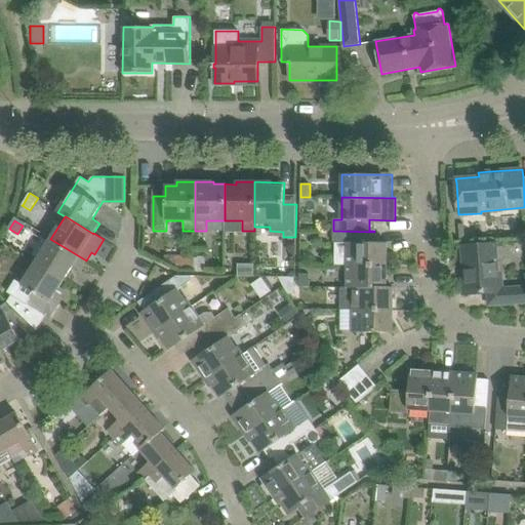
[(348,243),(348,266),(387,266),(387,243),(374,243),(374,232),(333,231),(333,243),(348,243)]
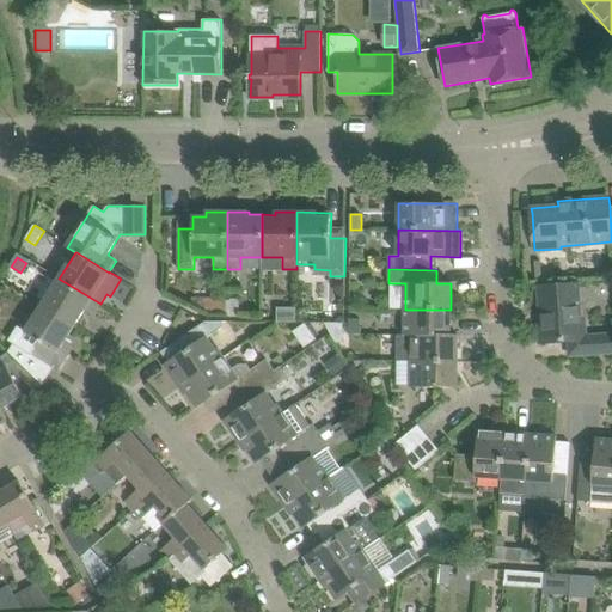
[(49,279),(37,298),(44,303),(42,305),(75,325),(85,311),(93,316),(101,304),(59,279),(56,283),(49,279)]
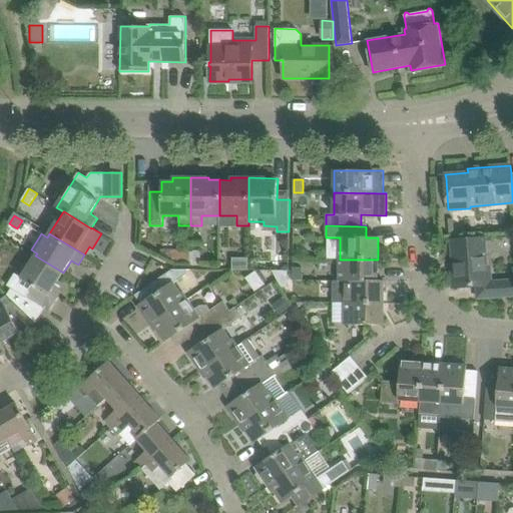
[(478,298),(512,295),(512,280),(488,283),(484,238),(452,240),(454,268),(453,268),(454,287),(477,286),(478,298)]
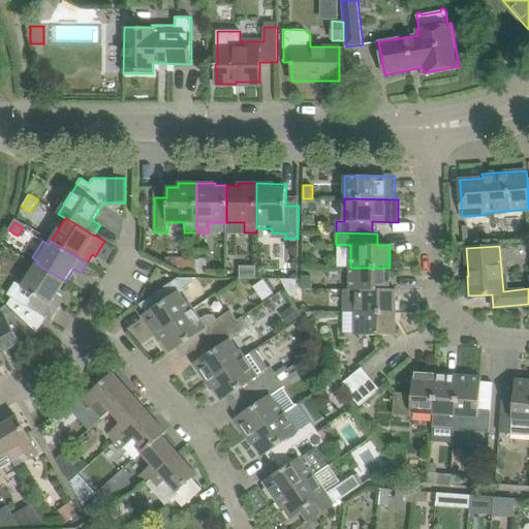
[(196,259),(196,276),(207,276),(208,259),(196,259)]
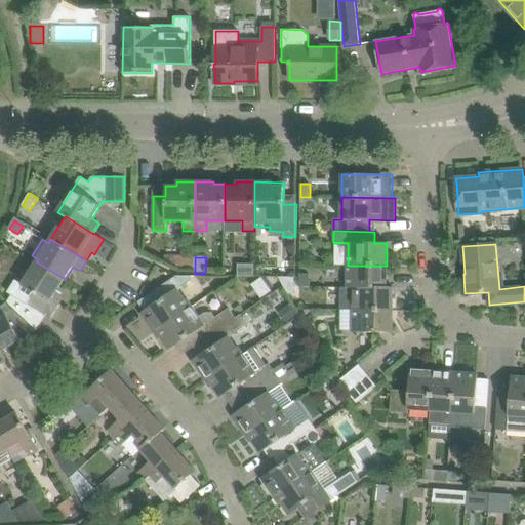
[(7,292),(49,319),(64,296),(56,292),(65,279),(36,261),(22,284),(15,280),(7,292)]
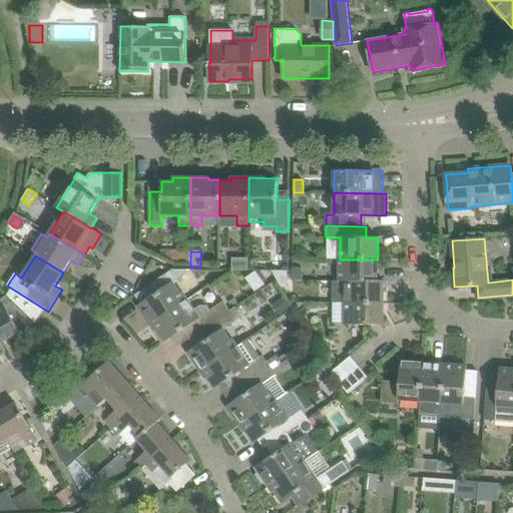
[(232,270),(247,271),(248,260),(232,260),(232,270)]
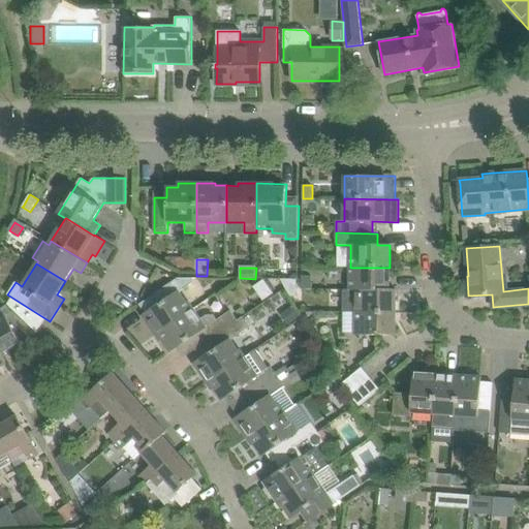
[(390,289),(390,268),(350,268),(350,290),(356,290),(356,289),(390,289)]
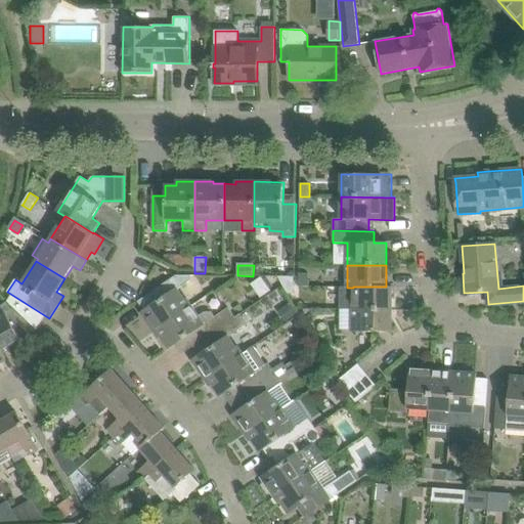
[(309,274),(299,274),(299,277),(299,289),(309,289),(309,274)]
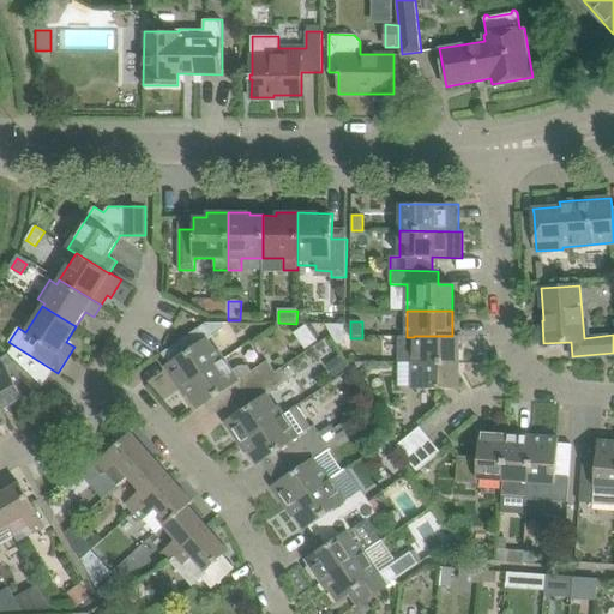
[(224,329),(224,323),(209,323),(206,323),(176,343),(178,344),(185,354),(166,367),(180,389),(224,359),(224,357),(222,360),(208,339),(224,329)]
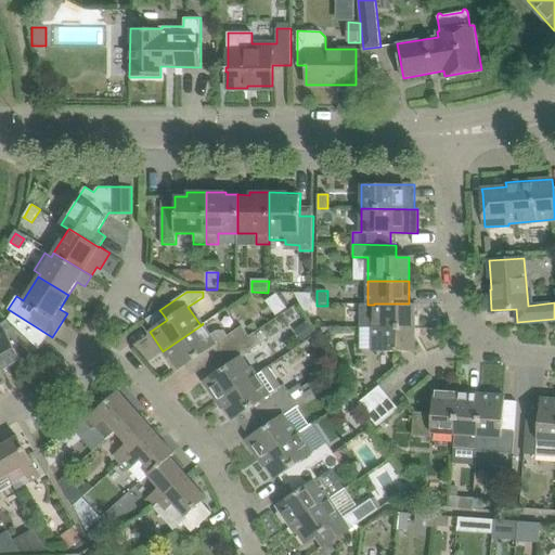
[(312,312),(312,294),(295,294),(305,312),(312,312)]
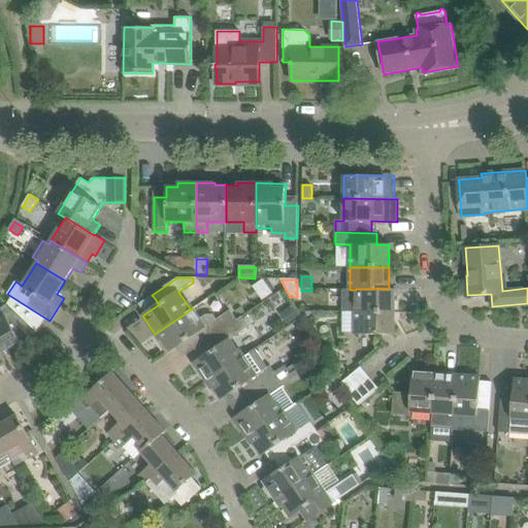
[(356,311),(395,311),(395,289),(389,289),(356,289),(356,290),(350,290),(342,290),(342,312),(356,314),(356,311)]
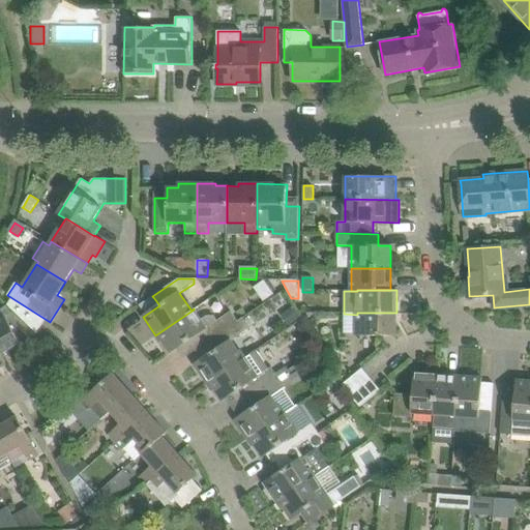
[(0,308),(0,312),(1,314),(0,314),(0,354),(0,355),(1,355),(21,344),(19,339),(22,336),(29,343),(37,333),(7,305),(0,308)]
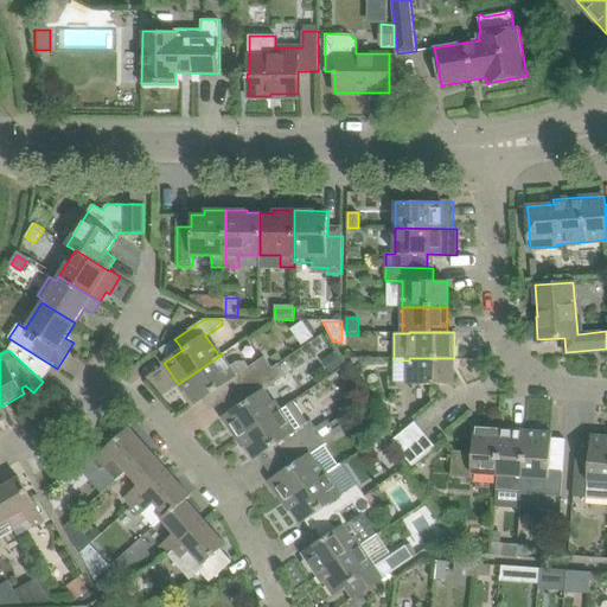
[(337,351),(326,358),(334,370),(344,364),(337,351)]
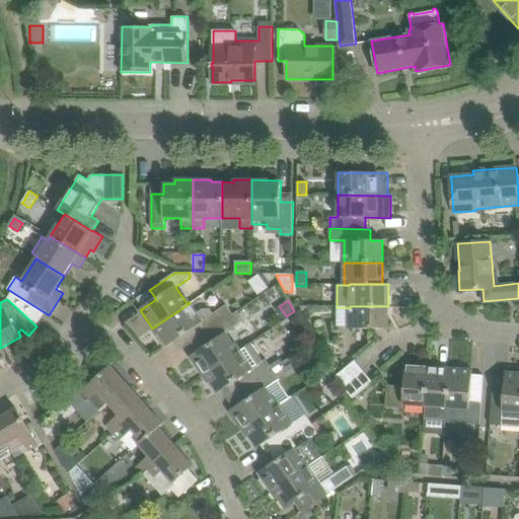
[(188,304),(152,328),(157,335),(159,334),(167,346),(173,341),(195,326),(201,337),(208,331),(233,314),(226,304),(212,313),(209,309),(203,309),(197,313),(190,303),(188,304)]
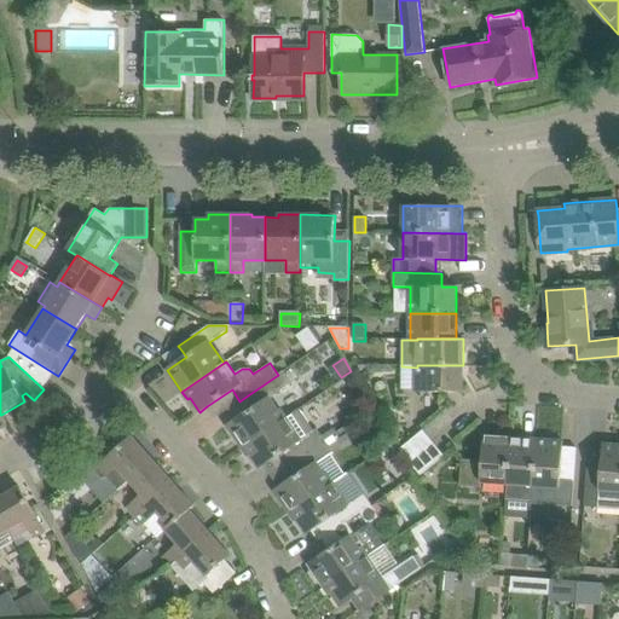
[(416,392),(463,392),(463,365),(417,365),(417,368),(416,392)]
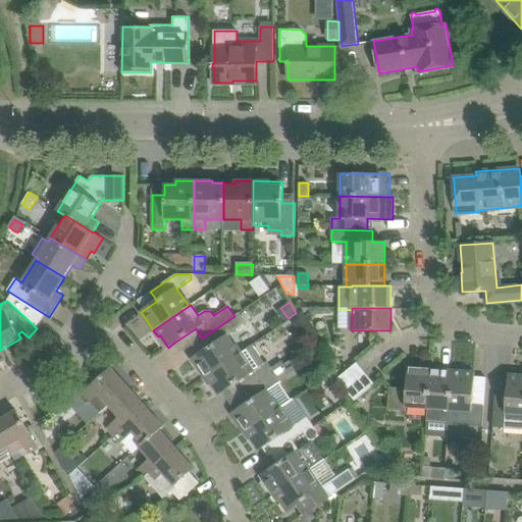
[(192,359),(204,377),(240,354),(240,353),(227,335),(246,323),(239,313),(235,316),(209,333),(215,343),(192,359)]
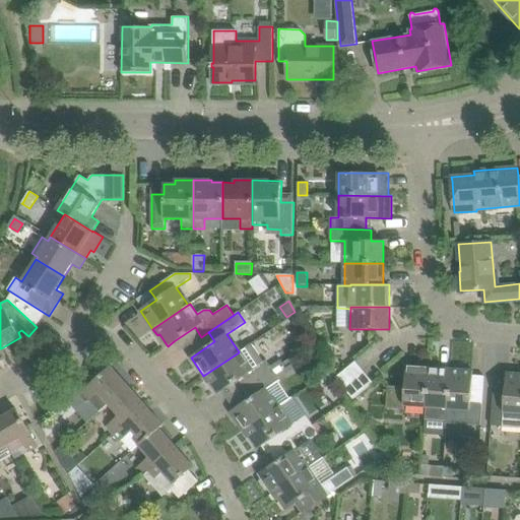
[(239,352),(203,376),(208,383),(209,381),(217,393),(243,377),(249,386),(273,370),(267,360),(263,363),(251,343),(241,350),(239,351),(239,352)]
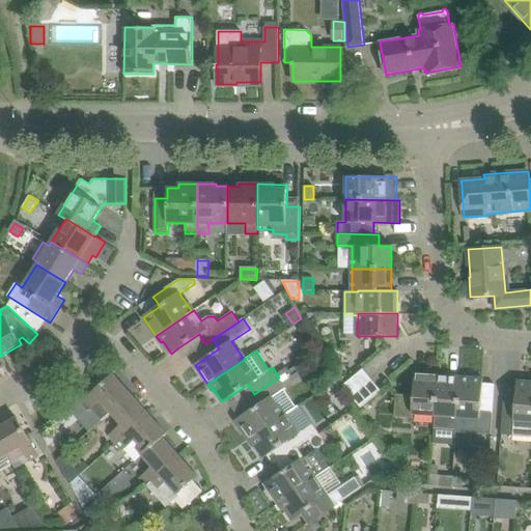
[(351,395),(370,379),(363,369),(343,386),(351,395)]
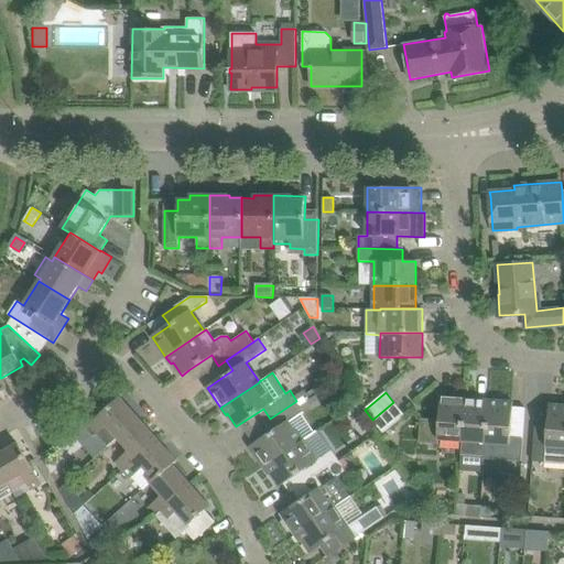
[(440,440),(463,442),(465,399),(441,397),(440,420),(421,419),(419,443),(438,444),(440,440)]
